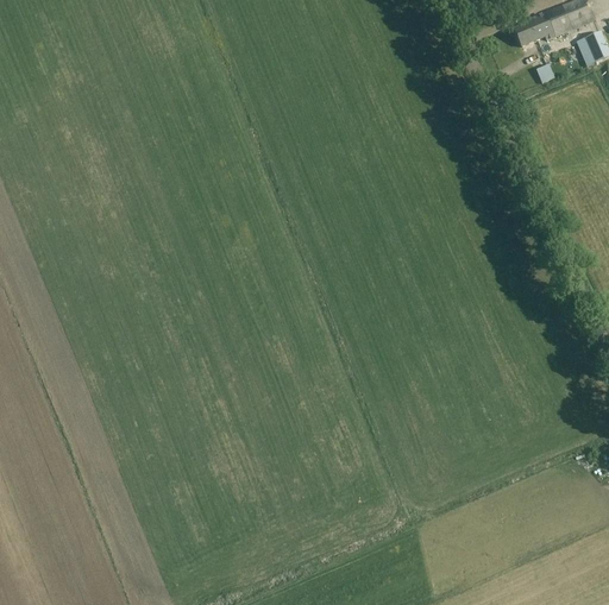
[(546,38),(595,18),(586,0),(572,0),(528,18),(529,21),(514,27),(522,45),(545,36),(546,38)]
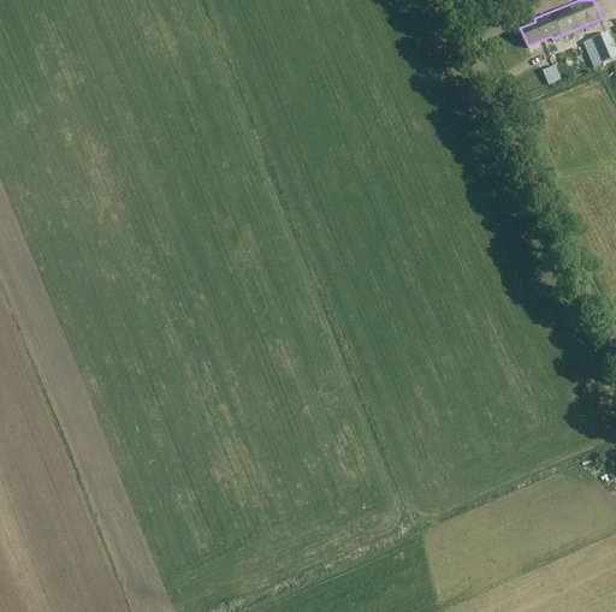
[(540,10),(561,0),(535,0),(540,10)]
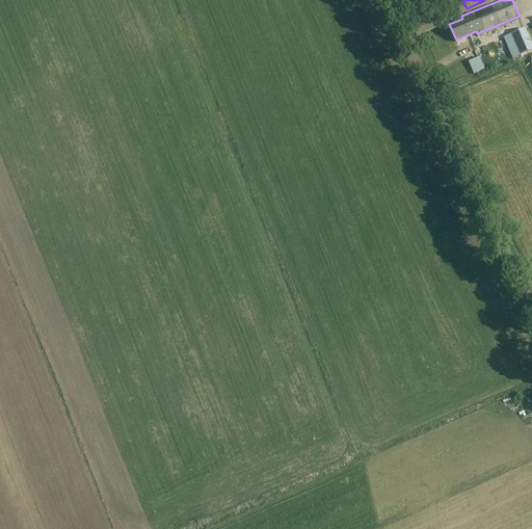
[(531,49),(531,43),(525,26),(503,35),(513,57),(531,49)]
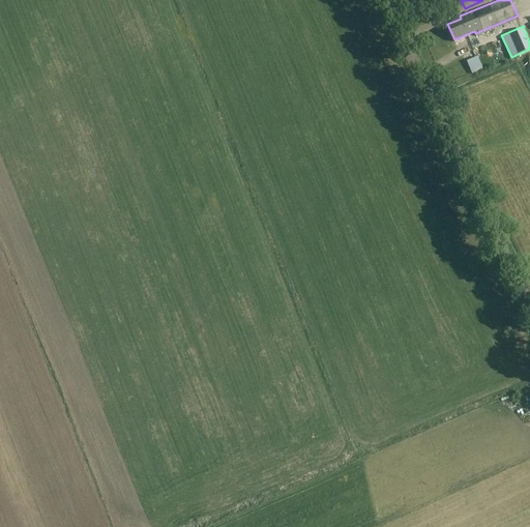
[(472,32),(458,39),(460,45),(474,37),(472,32)]
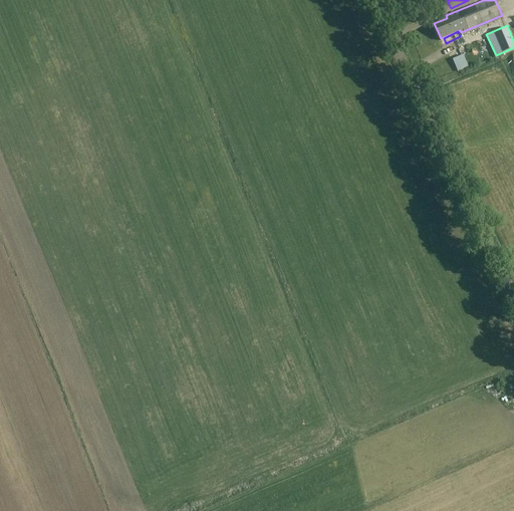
[(458,69),(464,66),(469,64),(464,53),(452,58),(458,69)]
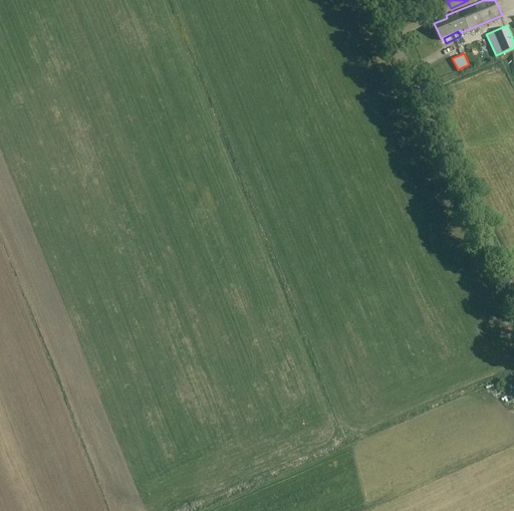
All buildings are outlined.
